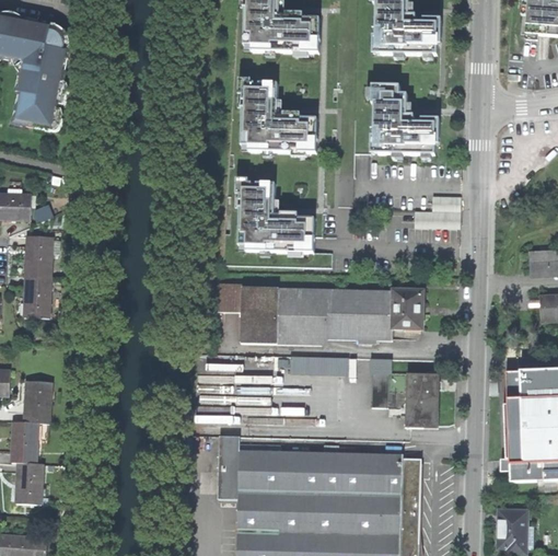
[(246,0),(246,4),(242,4),(242,6),(243,6),(243,21),(245,21),(245,32),(250,32),(250,48),(317,50),(317,38),(315,38),(315,34),(318,34),(318,15),(300,15),(286,14),(286,12),(285,12),(278,12),(278,0),(246,0)]
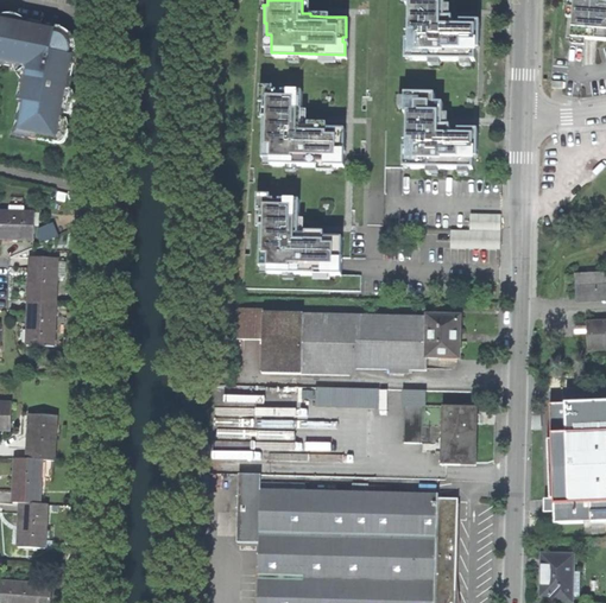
[(404,0),(404,1),(406,1),(406,17),(404,17),(403,29),(406,29),(406,36),(406,37),(411,37),(411,49),(411,56),(473,57),(473,38),(478,38),(478,17),(458,17),(458,19),(450,19),(450,13),(442,13),(442,8),(442,0),(404,0)]
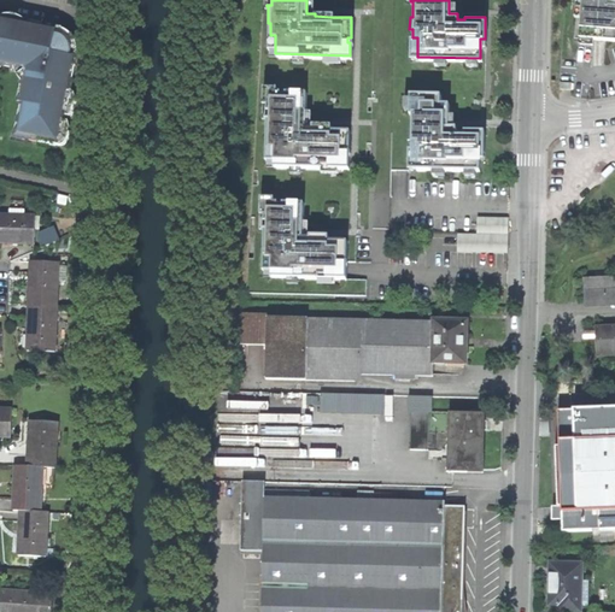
[(581,0),(580,15),(578,34),(591,35),(614,36),(614,0),(581,0)]
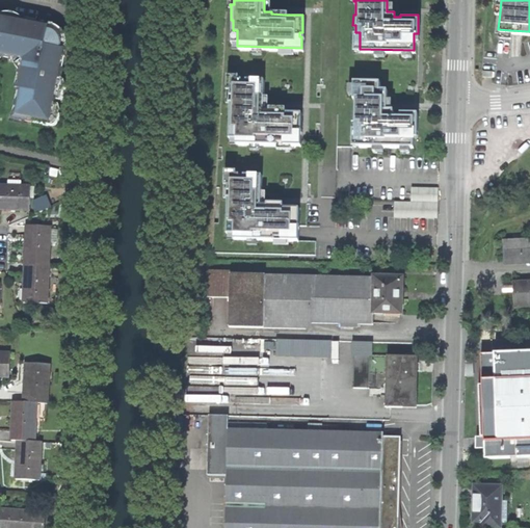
[(42,113),(51,115),(56,88),(53,87),(61,53),(64,54),(65,47),(59,46),(60,42),(58,35),(47,26),(49,21),(37,18),(36,21),(0,12),(0,52),(8,54),(11,52),(18,52),(24,61),(24,64),(23,66),(22,70),(20,70),(16,86),(20,87),(15,113),(23,115),(23,117),(31,119),(31,116),(41,119),(42,113)]
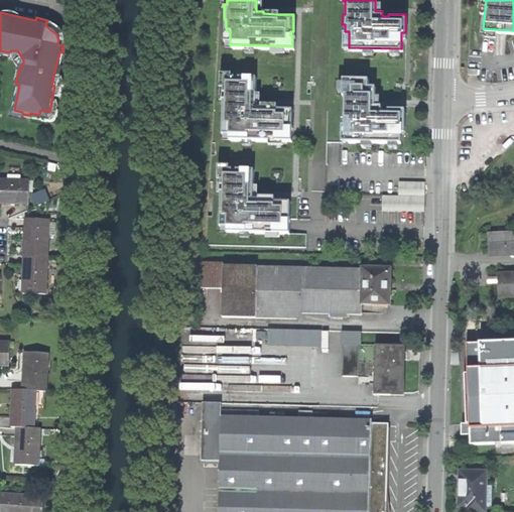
[(233,74),(222,74),(222,90),(225,90),(224,96),(221,96),(221,98),(222,98),(222,112),(224,112),(224,121),(228,121),(228,137),(290,138),(290,127),(288,127),(288,123),(290,123),(291,106),(274,106),(260,105),(260,103),(259,103),(254,103),(254,75),(238,74),(238,76),(233,76),(233,74)]
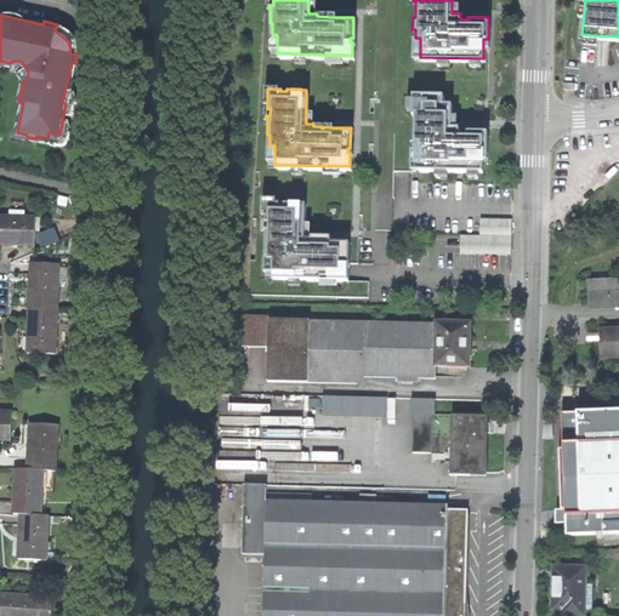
[(441,92),(410,91),(410,112),(413,112),(413,129),(410,129),(410,140),(413,141),(413,147),(413,149),(418,149),(418,161),(418,167),(481,169),(481,150),(486,150),(486,129),(466,129),(466,131),(458,131),(458,124),(449,124),(449,120),(450,101),(441,101),(441,92)]
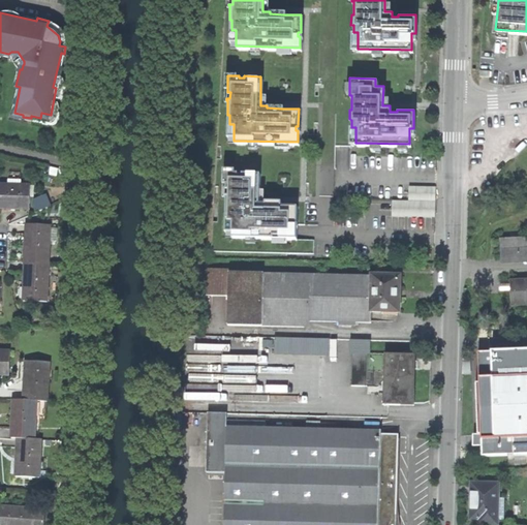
[(237,170),(225,170),(225,187),(227,187),(227,193),(223,192),(223,194),(224,194),(224,209),(226,209),(226,218),(230,218),(230,235),(290,236),(290,220),(293,220),(296,220),(296,204),(279,203),(265,203),(265,199),(264,199),(257,199),(258,171),(241,170),(241,173),(237,172),(237,170)]
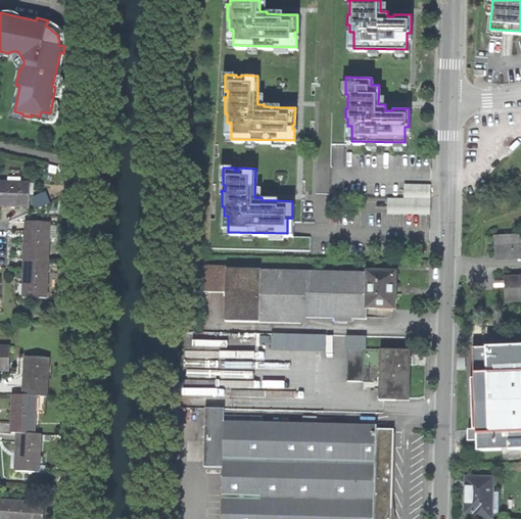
[(10,201),(29,201),(29,180),(0,178),(0,202),(1,202),(10,202),(10,201)]
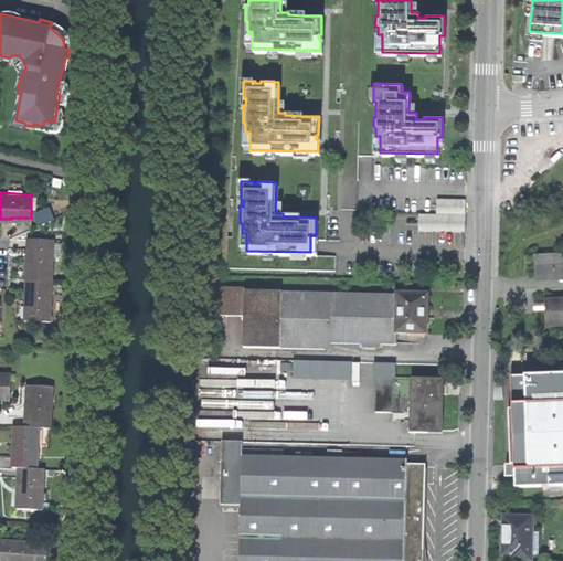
[(435,194),(435,210),(463,211),(464,196),(435,194)]
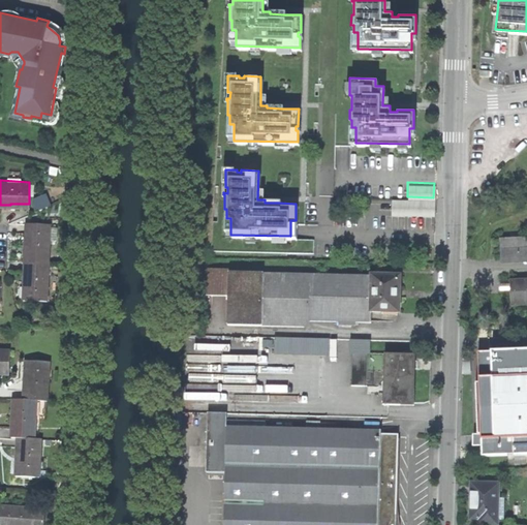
[(407,196),(391,196),(390,213),(433,214),(433,197),(407,196)]
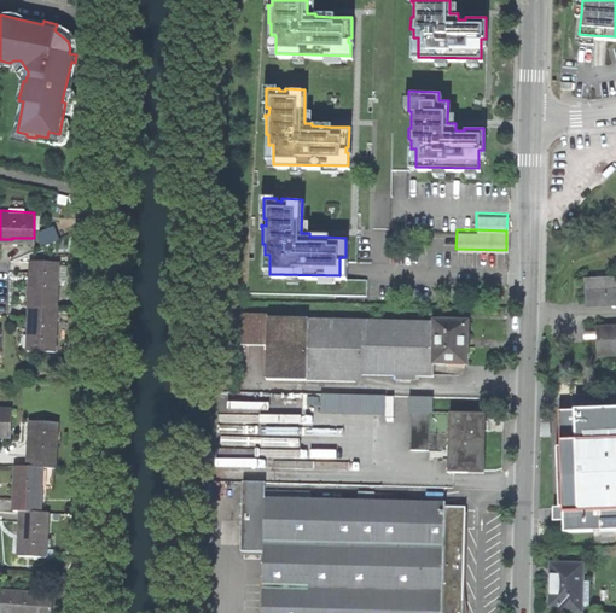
[(28,289),(28,303),(56,303),(56,260),(30,260),(30,268),(30,280),(28,279),(28,289)]
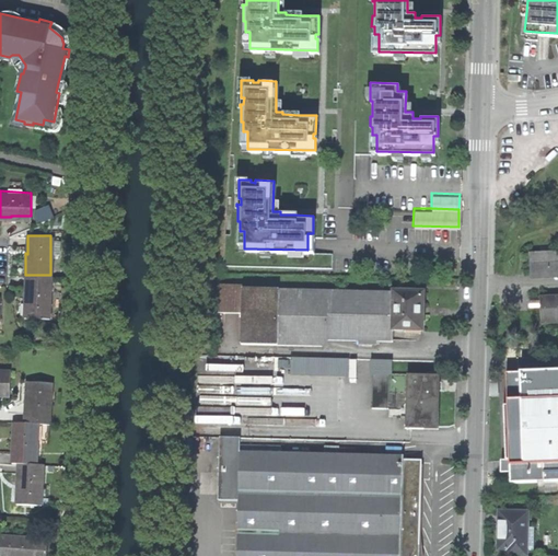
[(557,269),(557,248),(544,250),(527,251),(529,271),(557,269)]
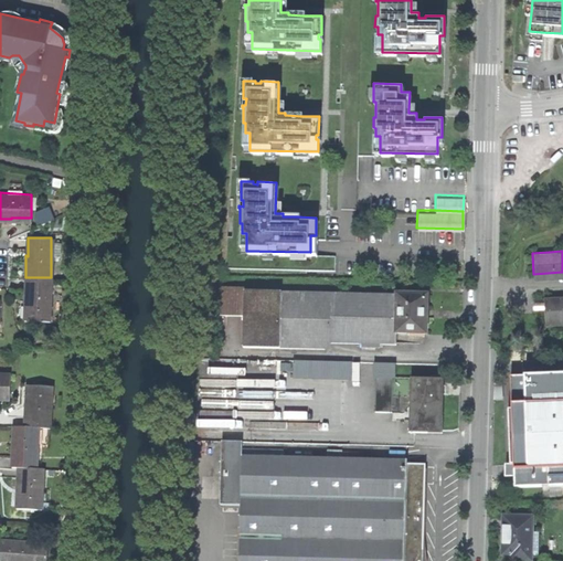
[(25,316),(50,316),(51,277),(25,277),(24,298),(27,298),(25,316)]
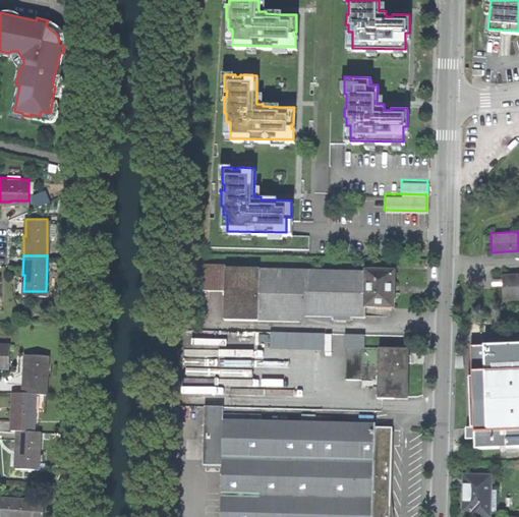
[(298,313),(364,314),(364,303),(391,303),(392,289),(392,269),(224,266),(225,263),(198,262),(198,288),(224,289),(223,317),(298,319),(298,313)]
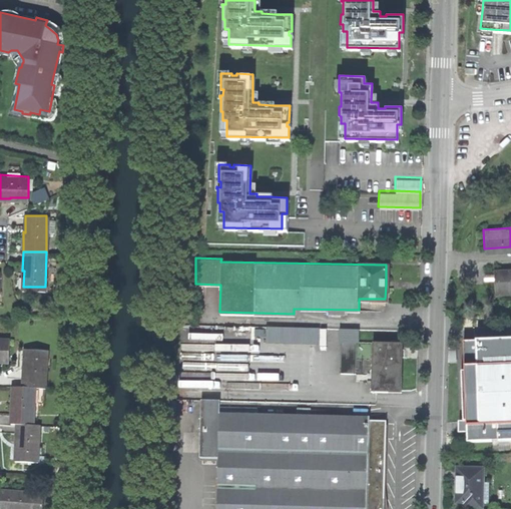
[(493,293),(510,292),(510,267),(492,268),(492,272),(492,276),(492,279),(493,293)]
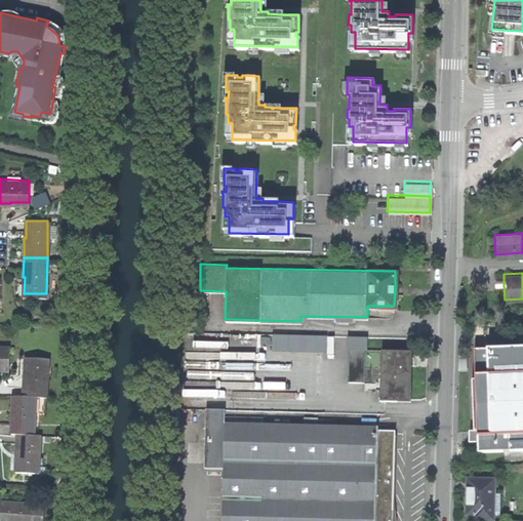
[(275,331),(275,349),(330,348),(329,331),(275,331)]
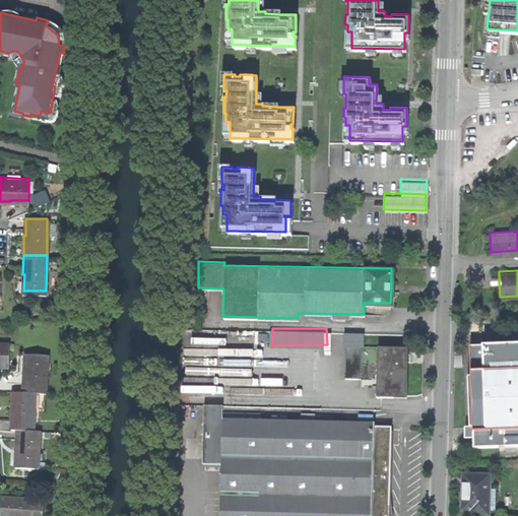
[(347,376),(365,375),(363,330),(346,330),(347,376)]
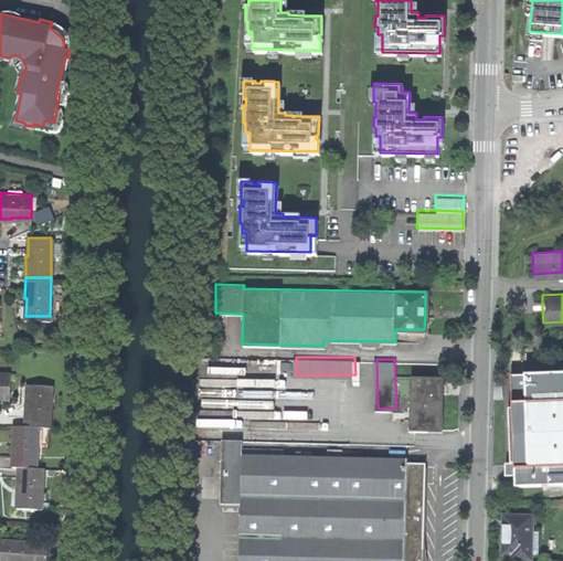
[(9,370),(0,369),(0,392),(9,393),(9,370)]
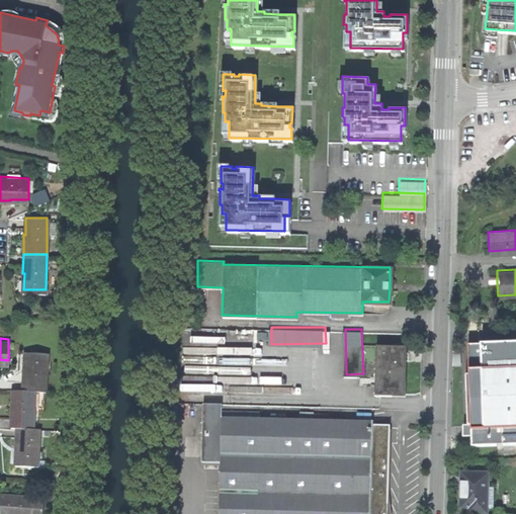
[(470,423),(470,442),(515,440),(515,339),(497,340),(466,342),(467,371),(464,371),(465,423),(470,423)]
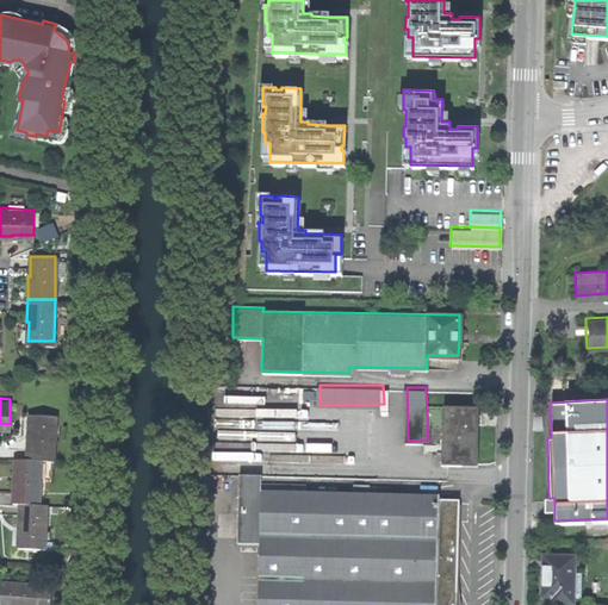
[(440,463),(476,465),(477,432),(478,405),(442,403),(440,463)]
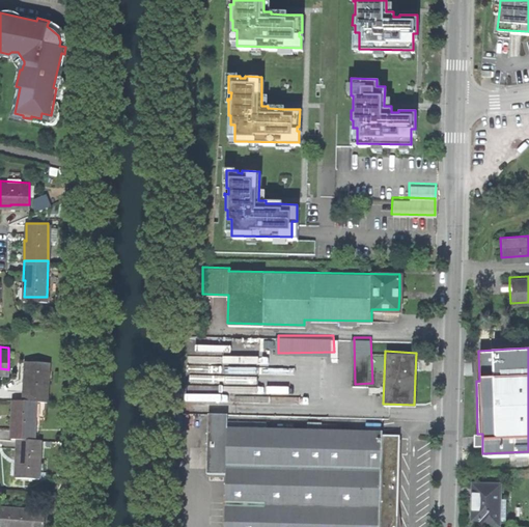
[(23,386),(23,397),(35,397),(46,398),(47,360),(25,359),(25,377),(23,377),(23,386)]
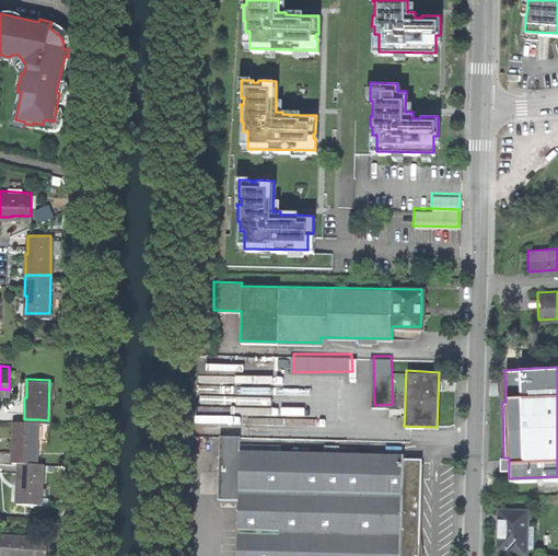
[(11,459),(16,459),(35,460),(37,419),(24,419),(13,418),(13,430),(13,437),(12,437),(11,459)]
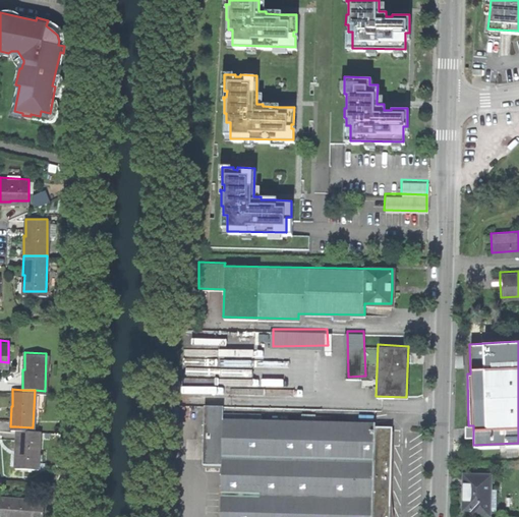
[(203,403),(203,416),(220,416),(220,403),(203,403)]
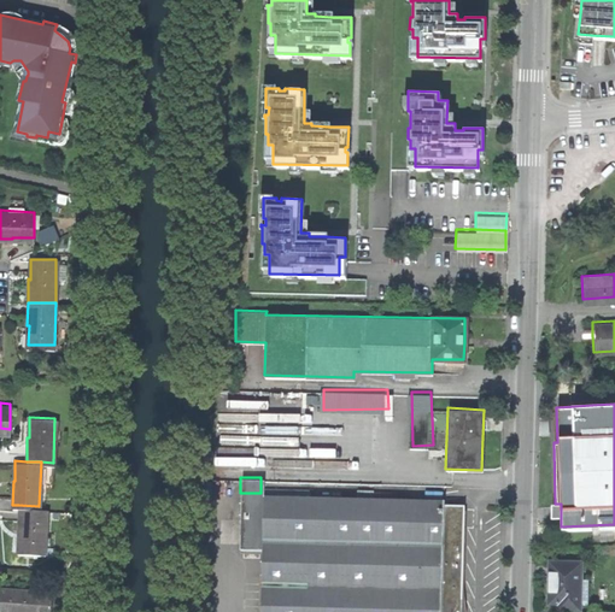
[(257,611),(458,611),(461,551),(462,504),(441,502),(441,499),(372,496),(372,488),(356,487),(356,496),(306,494),(306,487),(262,486),(262,494),(261,494),(261,493),(240,493),(238,547),(259,547),(257,611)]
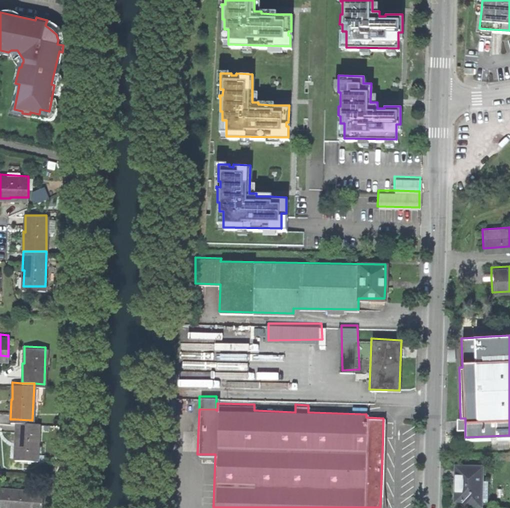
[(16,456),(37,457),(38,421),(32,420),(15,419),(15,428),(14,439),(16,439),(16,456)]
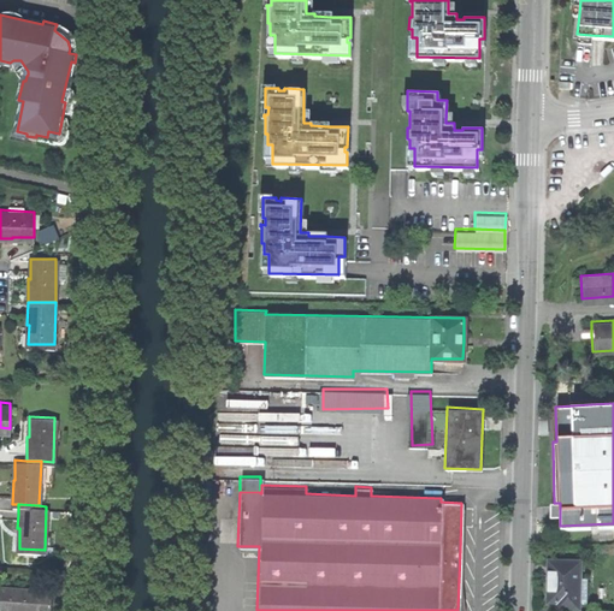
[(565,605),(577,605),(578,559),(548,558),(548,577),(547,599),(565,600),(565,605)]
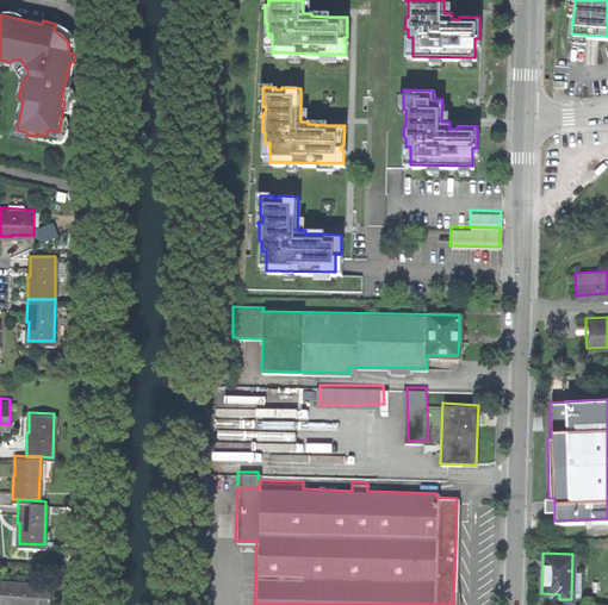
[(38,604),(49,604),(50,580),(0,577),(0,602),(5,603),(38,604)]
